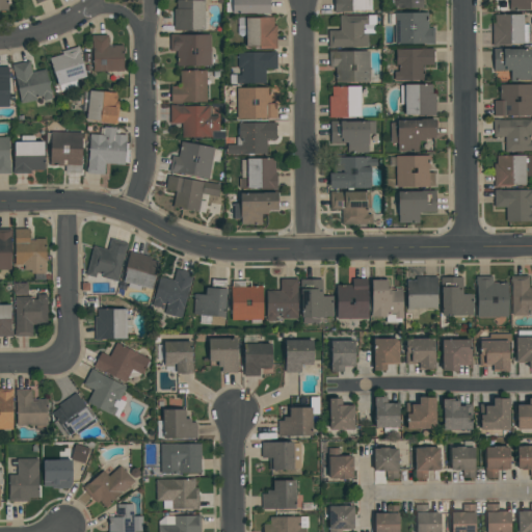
[(204,0),(174,0),(175,31),(205,30),(204,0)]
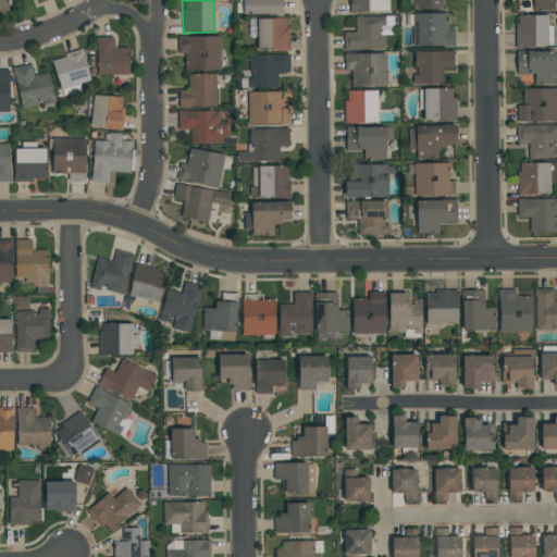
[(242,0),(243,14),(281,15),(281,0),(242,0)]
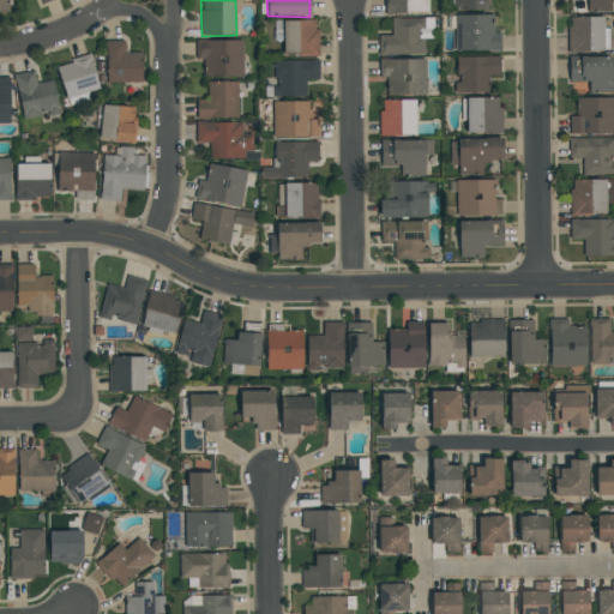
[(456,0),(456,10),(488,10),(487,0),(456,0)]
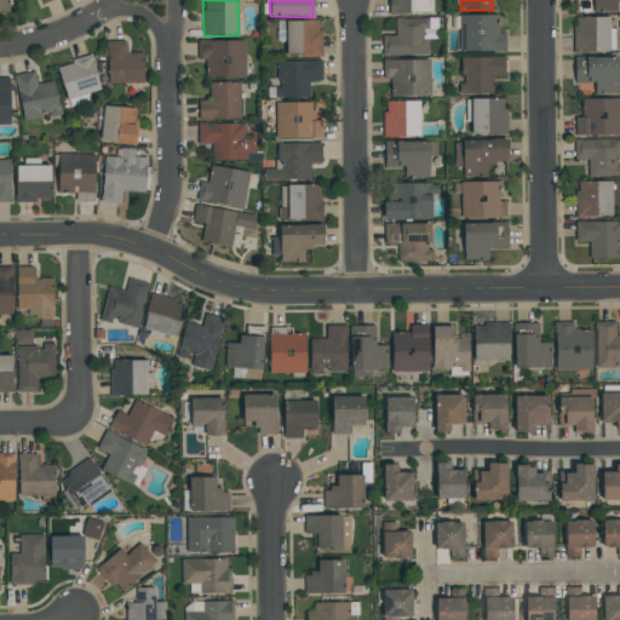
[(616,0),(583,0),(584,0),(593,1),(592,10),(618,10),(616,0)]
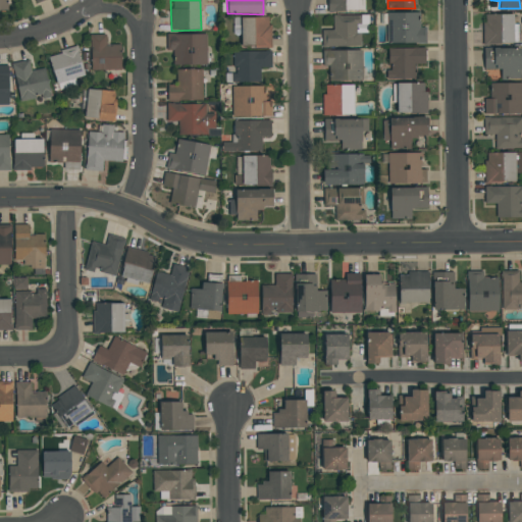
[(419,12),(386,12),(387,44),(426,44),(426,28),(419,28),(419,12)]
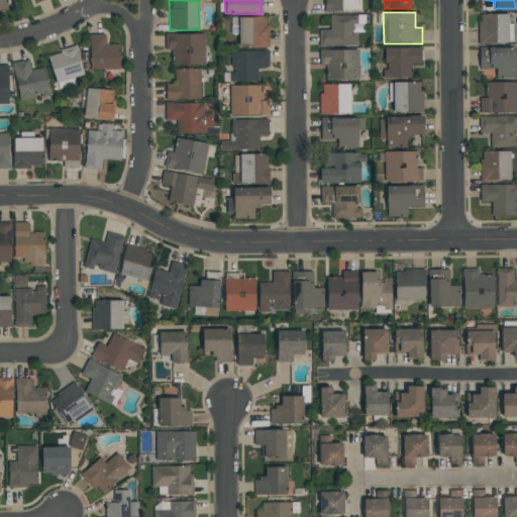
[(479,43),(508,43),(508,14),(479,14),(479,43)]
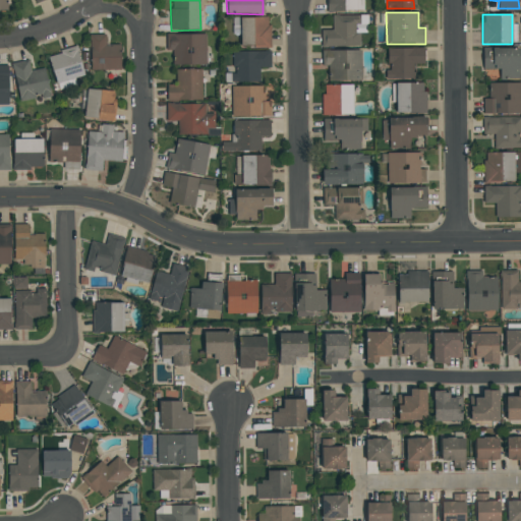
[(322,48),(359,47),(358,24),(361,24),(361,15),(332,15),(333,30),(322,30),(322,48)]
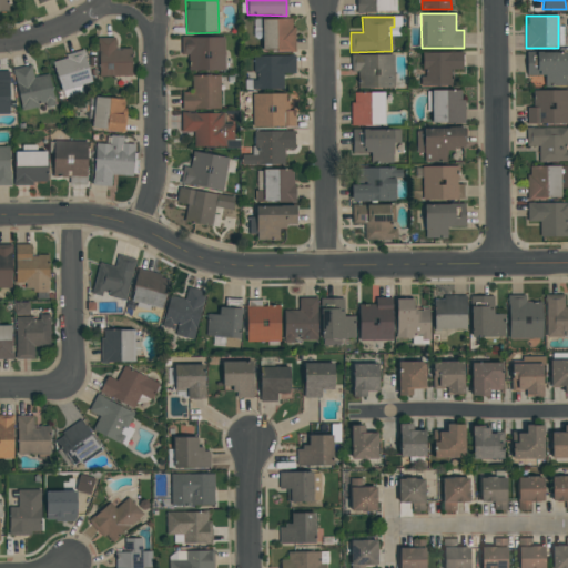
[(294,51),(294,18),(262,18),(262,51),(294,51)]
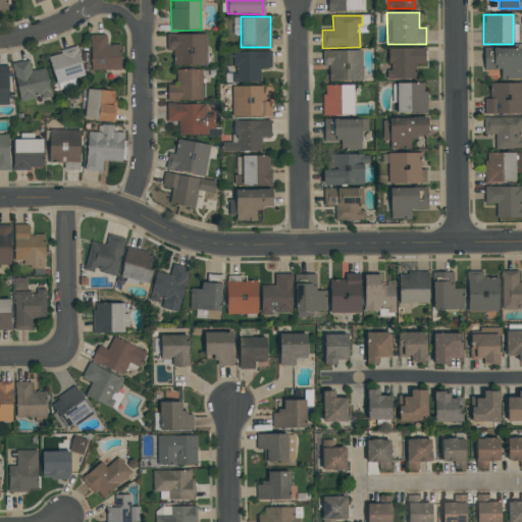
[(120,44),(106,44),(105,34),(91,34),(91,70),(120,69),(120,44)]
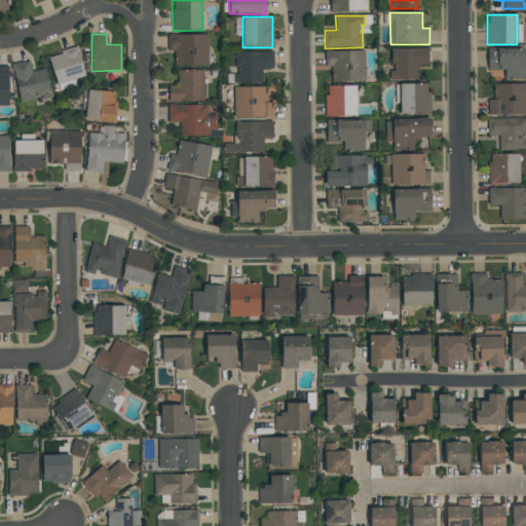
[(175,66),(208,66),(208,34),(167,35),(167,51),(174,51),(175,66)]
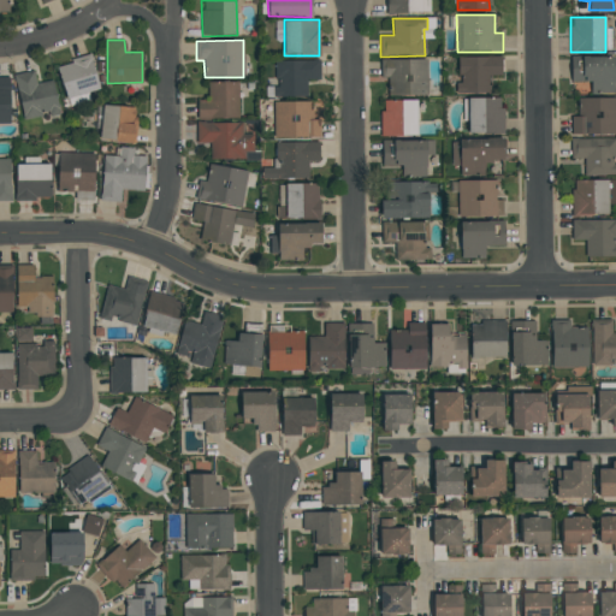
[(66,106),(89,101),(88,93),(99,90),(92,54),(70,58),(71,64),(58,66),(66,106)]
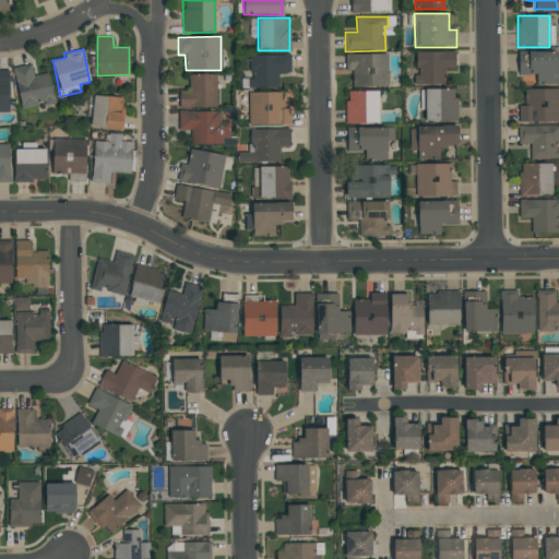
[(518,50),(519,74),(536,74),(536,85),(558,84),(557,50),(518,50)]
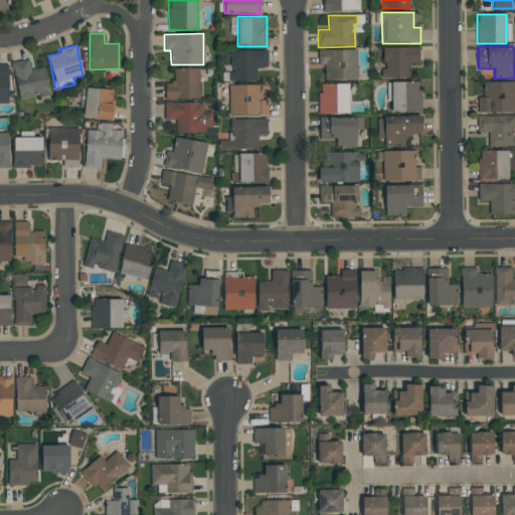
[(382,48),(382,78),(410,78),(410,63),(419,63),(419,47),(382,48)]
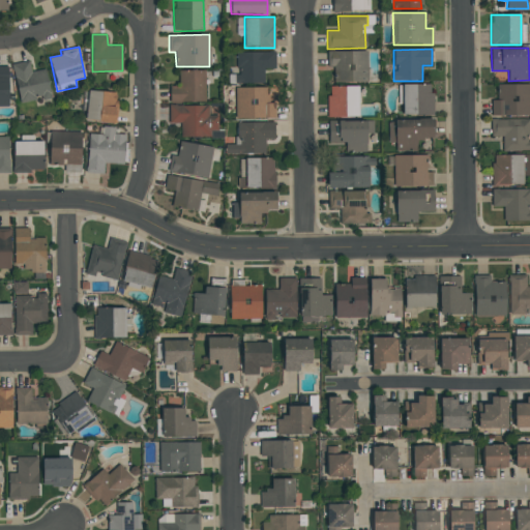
[(333,83),(367,82),(367,51),(328,51),(329,66),(333,66),(333,83)]
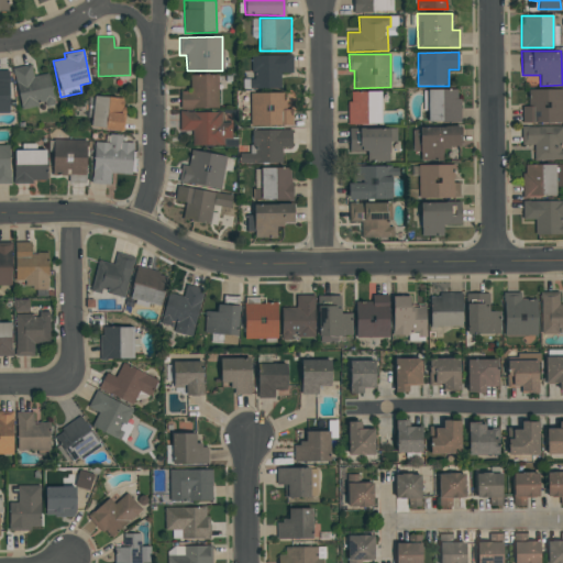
[(293,73),(293,55),(251,56),(252,89),(280,88),(280,74),(293,73)]
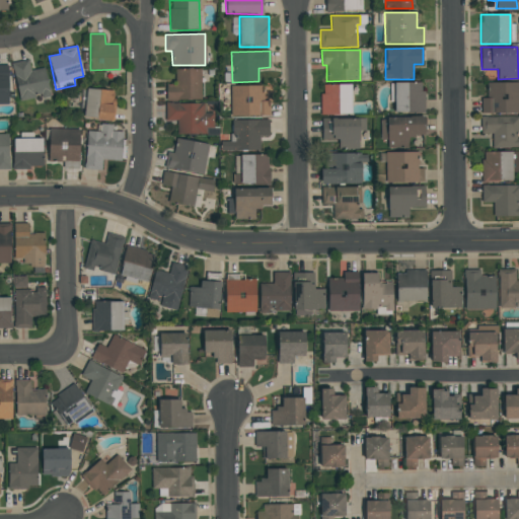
[(45,68),(30,70),(28,60),(12,63),(19,100),(41,96),(42,99),(51,97),(45,68)]
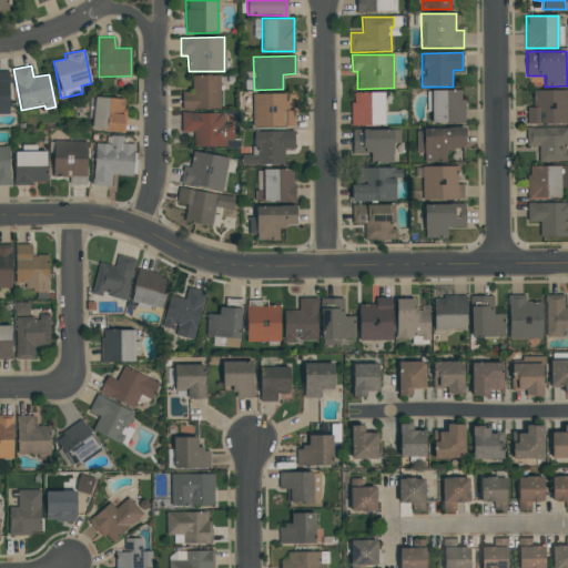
[(0,114),(9,114),(10,71),(0,70),(0,114)]
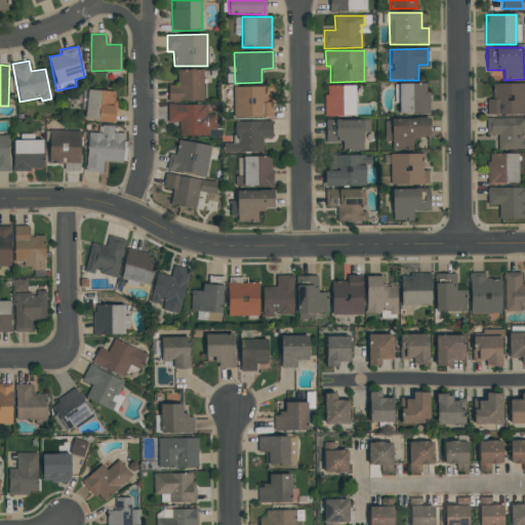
[(168,101),(203,102),(204,70),(178,69),(178,86),(168,85),(168,101)]
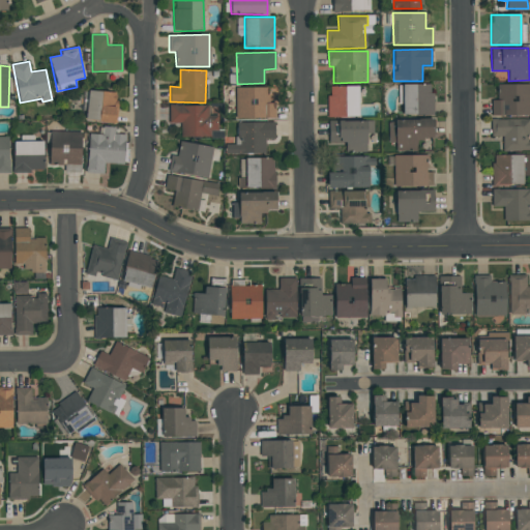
[(433,114),(433,83),(402,84),(403,115),(433,114)]
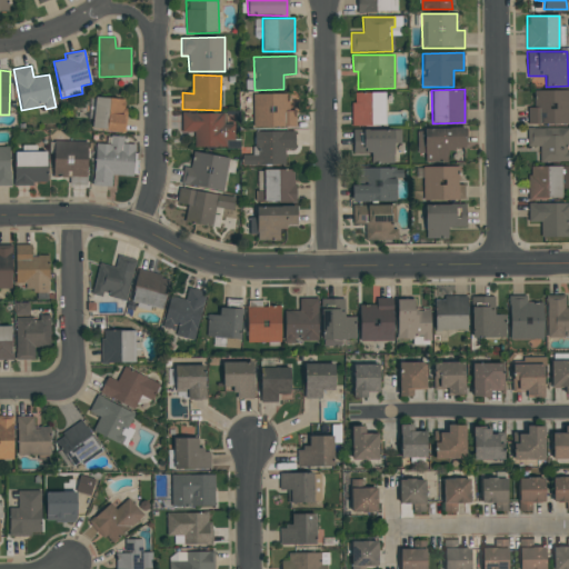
[(568,89),(535,90),(535,108),(528,108),(528,125),(568,123),(568,89)]
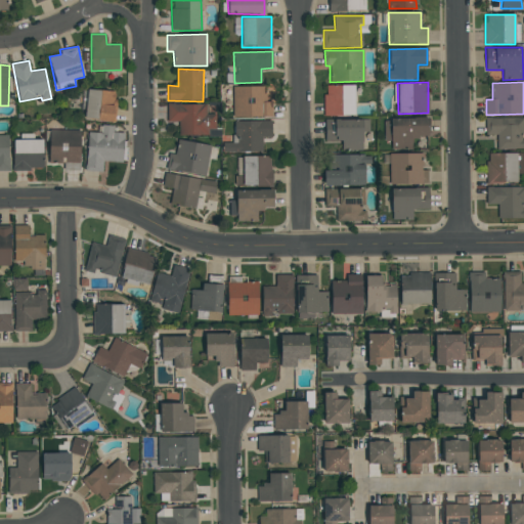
[(272,118),(272,102),(265,102),(266,85),(233,85),(232,117),(272,118)]
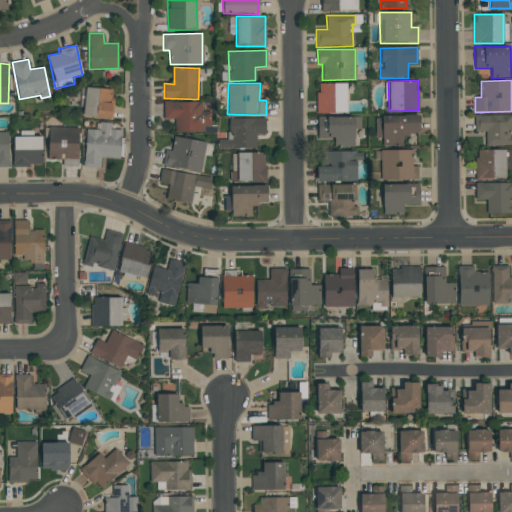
[(347,113),(346,83),(317,84),(318,113),(347,113)]
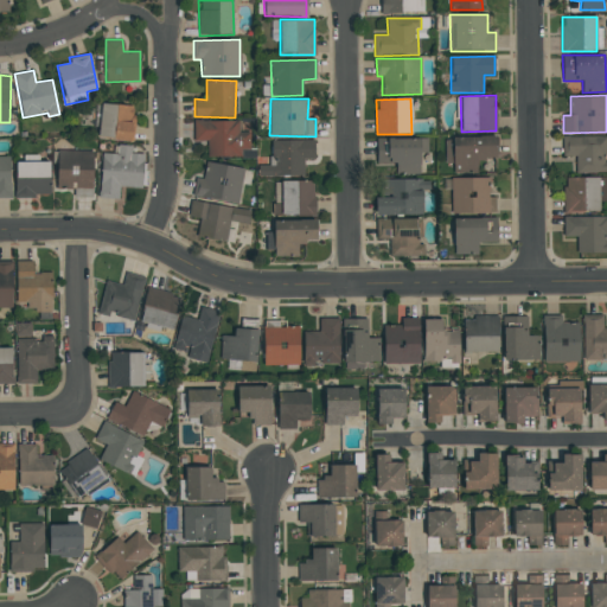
[(134,104),(100,103),(100,140),(133,140),(134,104)]
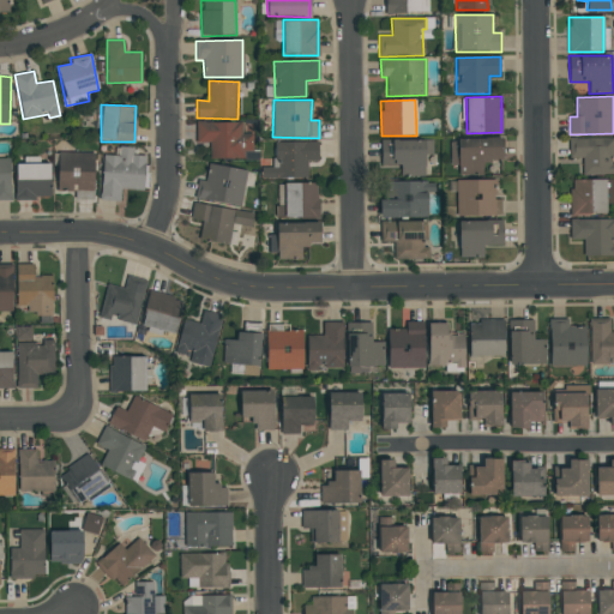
[(210,158),(245,160),(245,152),(252,152),(253,133),(241,133),(242,122),(196,122),(196,143),(210,143),(210,158)]
